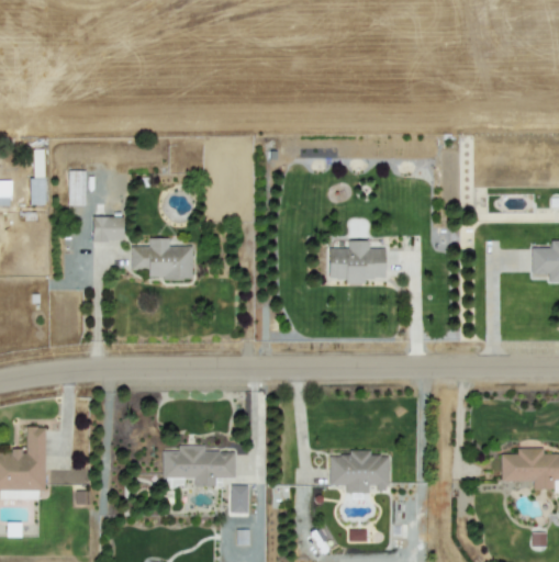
[(30,178),(30,203),(46,203),(45,148),(34,148),(34,178),(30,178)]
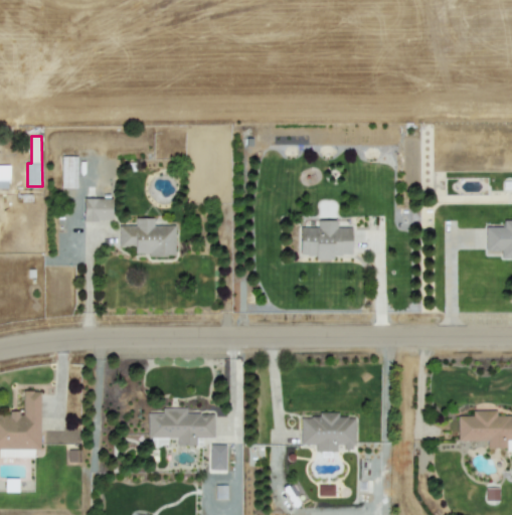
[(62,187),(79,187),(79,156),(63,155),(62,187)]
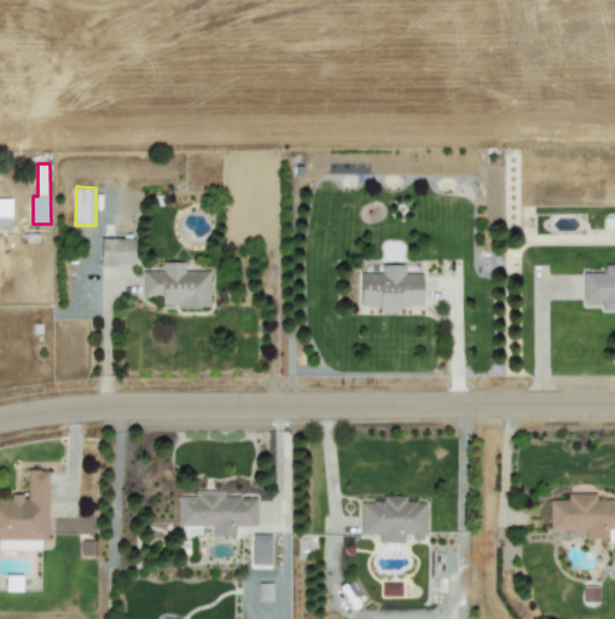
[(0,225),(12,225),(11,215),(0,214),(0,225)]
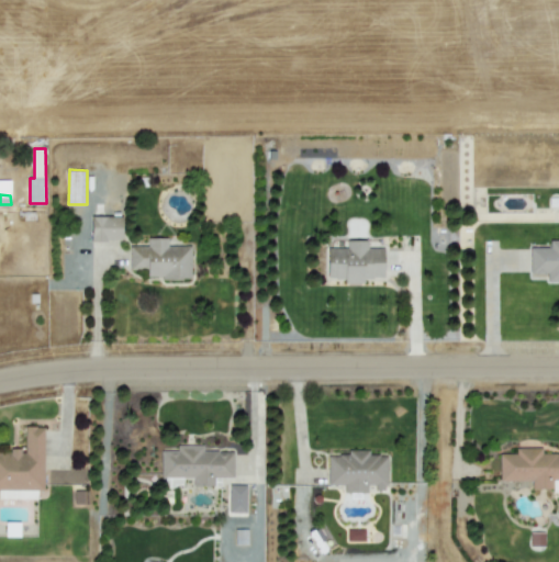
[(93,240),(125,239),(125,215),(92,215),(93,240)]
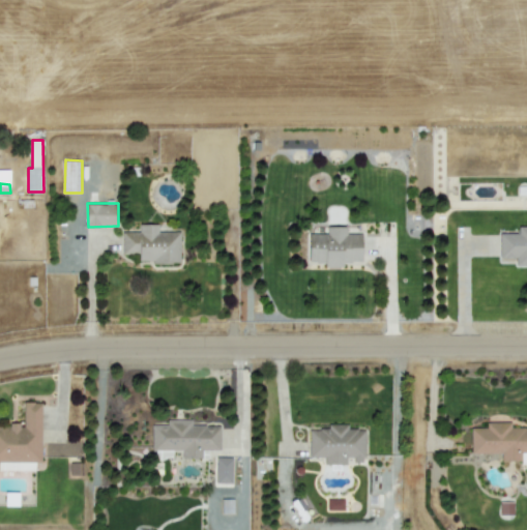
[(182,231),(160,231),(160,224),(142,224),(141,231),(124,231),(124,253),(141,254),(141,262),(181,262),(182,231)]
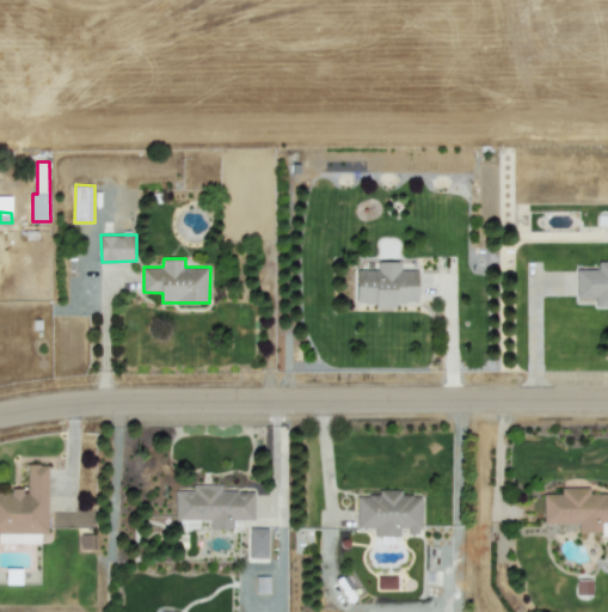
[(358,269),(358,303),(378,303),(378,305),(419,305),(419,269),(403,270),(401,261),(380,261),(380,269),(358,269)]
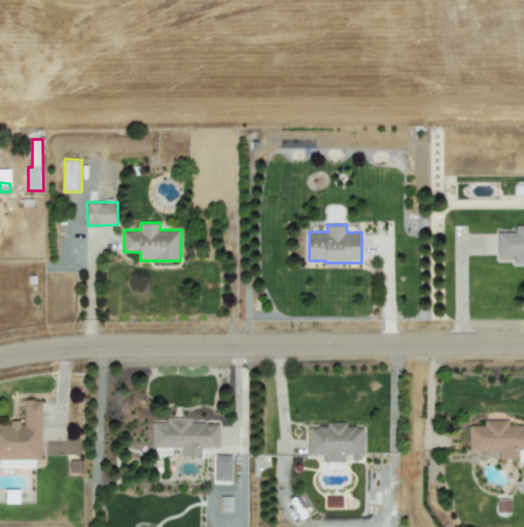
[(43,399),(26,399),(25,421),(10,420),(10,423),(0,422),(0,458),(42,459),(43,399)]
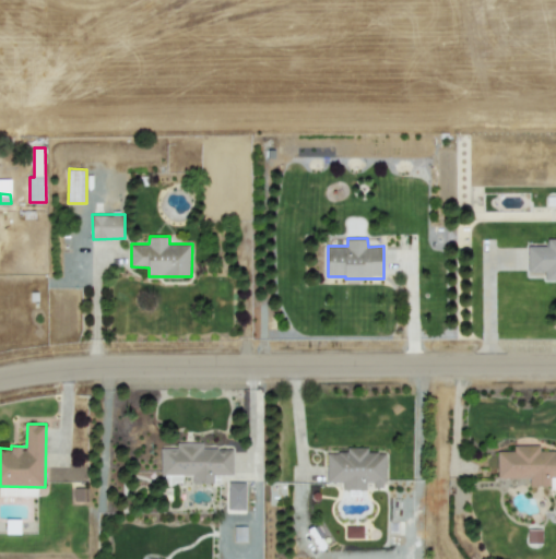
[(234,474),(234,448),(203,448),(203,441),(179,441),(179,448),(162,448),(162,475),(194,475),(194,483),(215,483),(215,474),(234,474)]
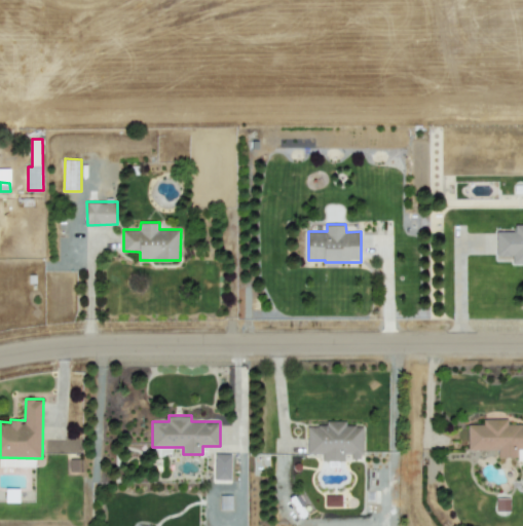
[(470,449),(499,449),(499,458),(522,458),(522,423),(509,423),(509,418),(485,418),(485,424),(470,423),(470,449)]
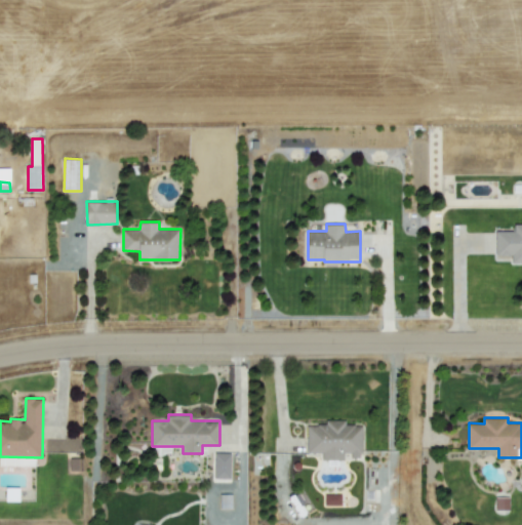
[(308,452),(323,452),(323,459),(363,458),(363,425),(348,425),(348,421),(308,421),(308,452)]
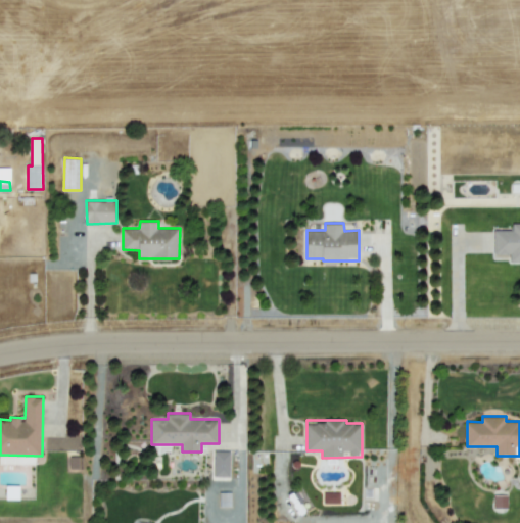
[(231,476),(231,450),(215,450),(214,476),(231,476)]
